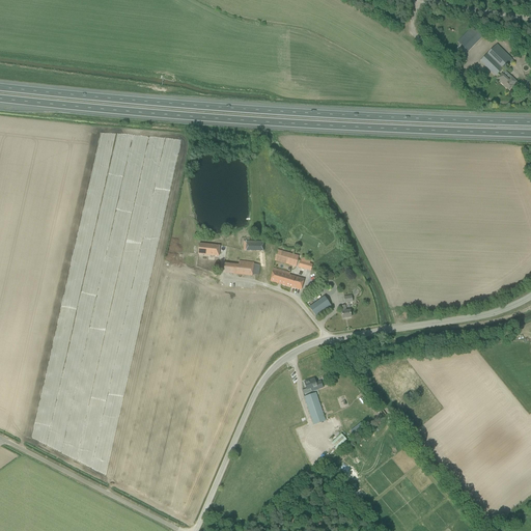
[(457,52),(464,58),(482,38),(476,33),(457,52)]
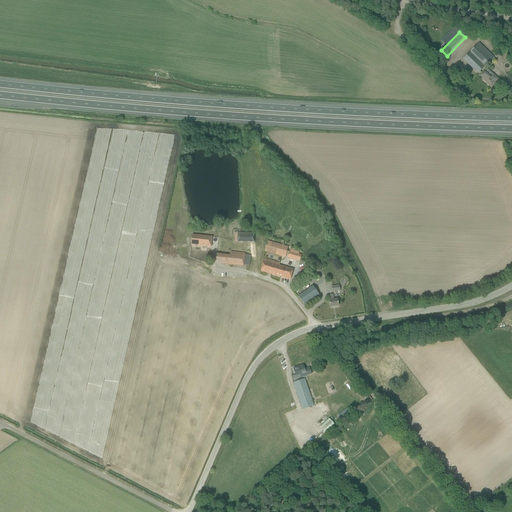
[(493,58),(494,57),(479,43),(463,59),(478,74),(491,60),(493,58)]
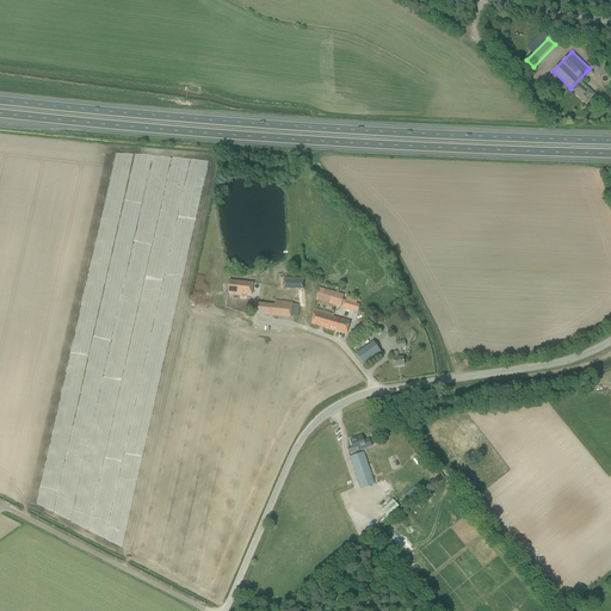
[(578,86),(572,91),(585,104),(594,96),(588,90),(585,93),(578,86)]
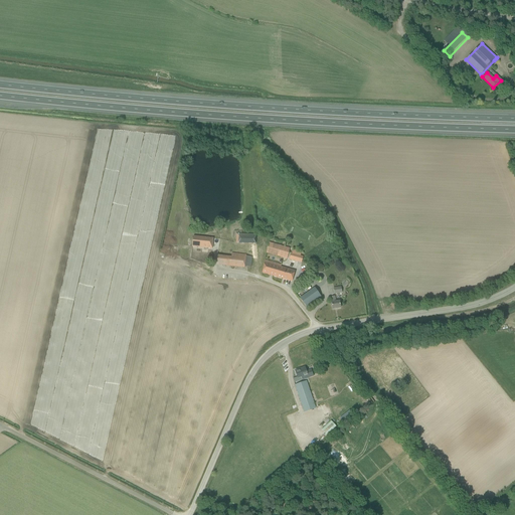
[(236,233),(236,242),(255,243),(255,234),(236,233)]
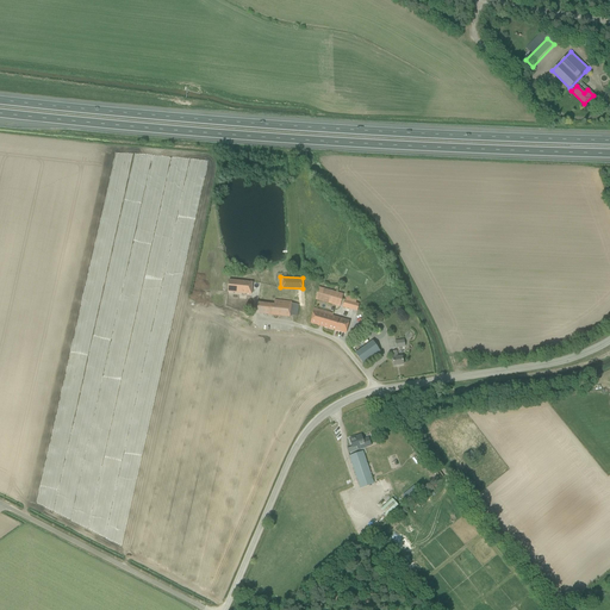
[(250,294),(251,282),(229,280),(228,292),(250,294)]
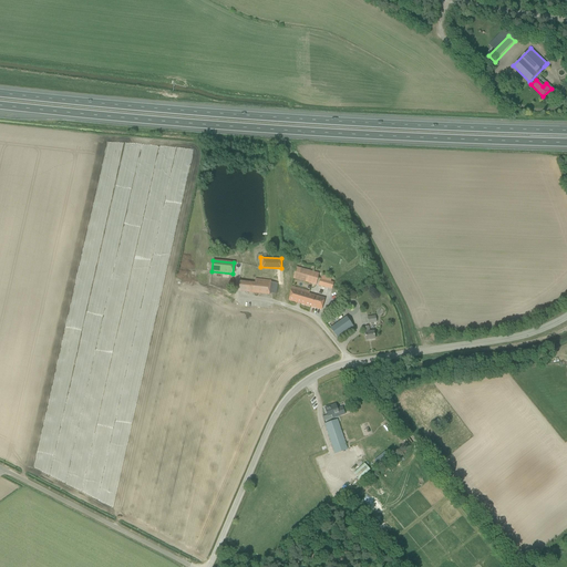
[(294,278),(317,285),(319,274),(297,267),(294,278)]
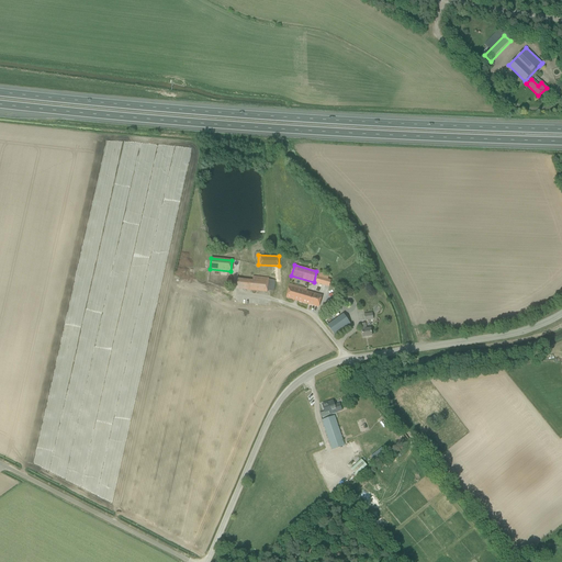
[(316,283),(329,288),(332,280),(324,278),(325,274),(318,272),(316,283)]
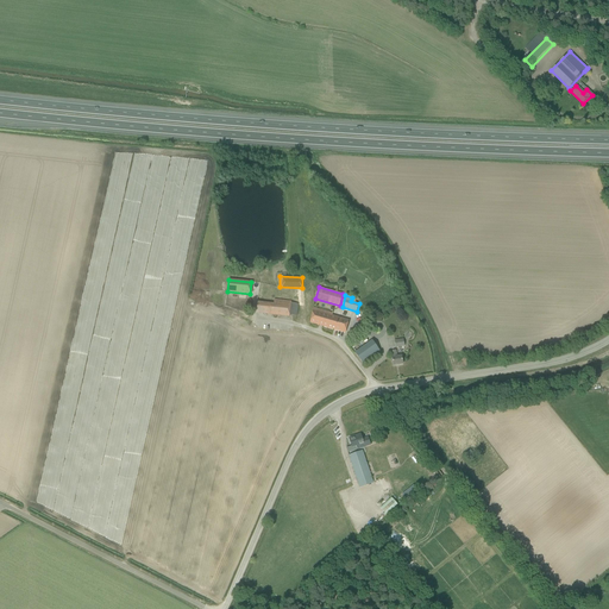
[(257,302),(256,313),(289,316),(292,302),(274,300),(274,305),(257,302)]
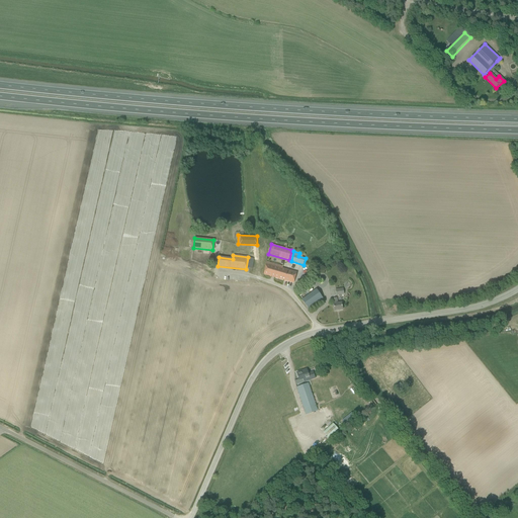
[(267,263),(264,274),(293,283),(294,278),(296,273),(281,269),(282,267),(267,263)]
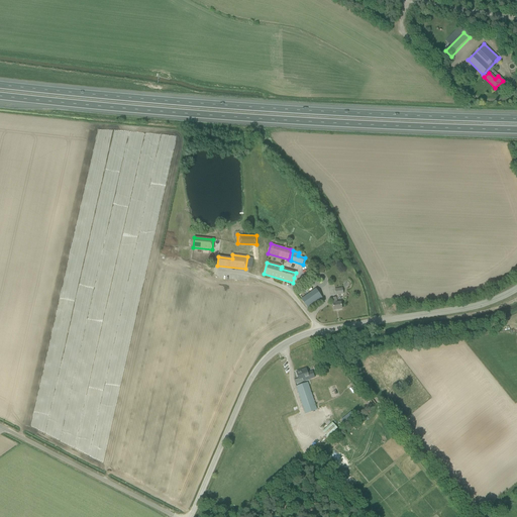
[(323,300),(315,289),(301,300),(309,310),(323,300)]
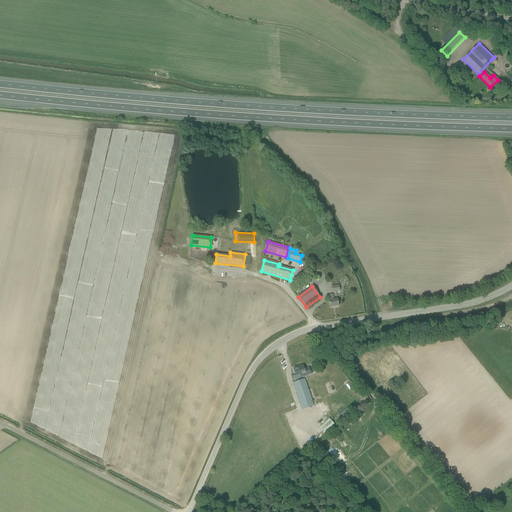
[(338,306),(338,301),(337,299),(334,300),(333,294),(329,295),(330,302),(330,307),(338,306)]
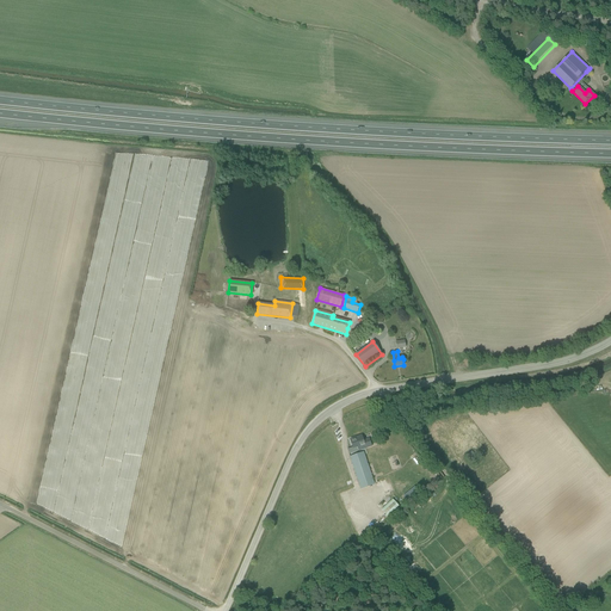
[(355,438),(350,440),(353,448),(353,449),(357,446),(358,451),(362,450),(366,449),(371,446),(369,439),(363,440),(362,437),(356,439),(355,438)]
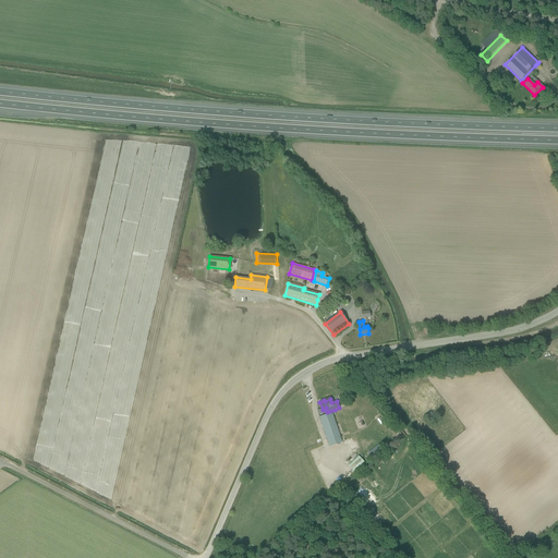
[(431,412),(426,416),(432,423),(437,419),(431,412)]
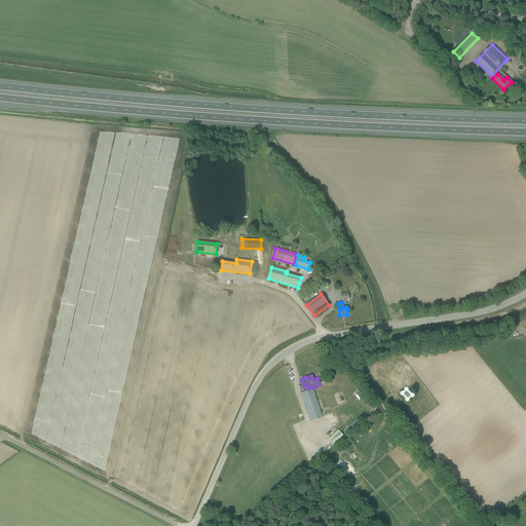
[(310,420),(322,417),(313,392),(302,397),(310,420)]
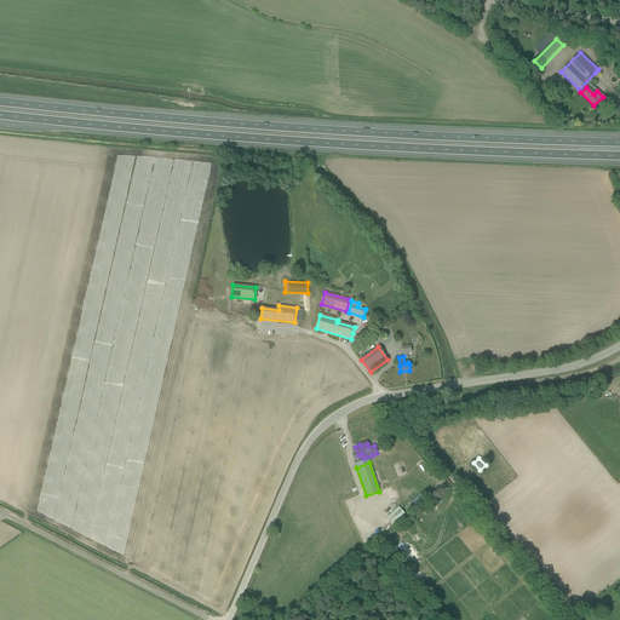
[(348,511),(355,509),(350,499),(343,501),(348,511)]
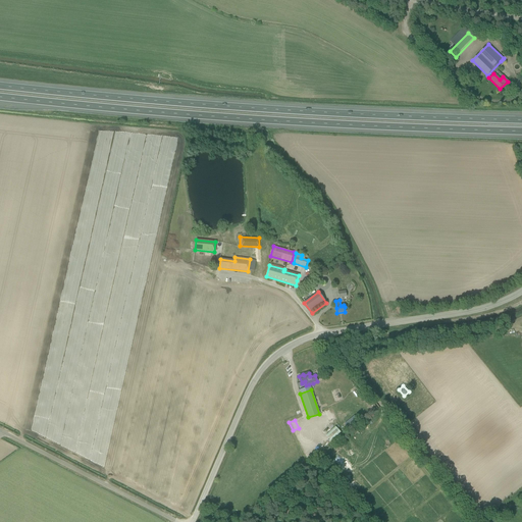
[(335,426),(325,435),(331,441),(341,432),(335,426)]
